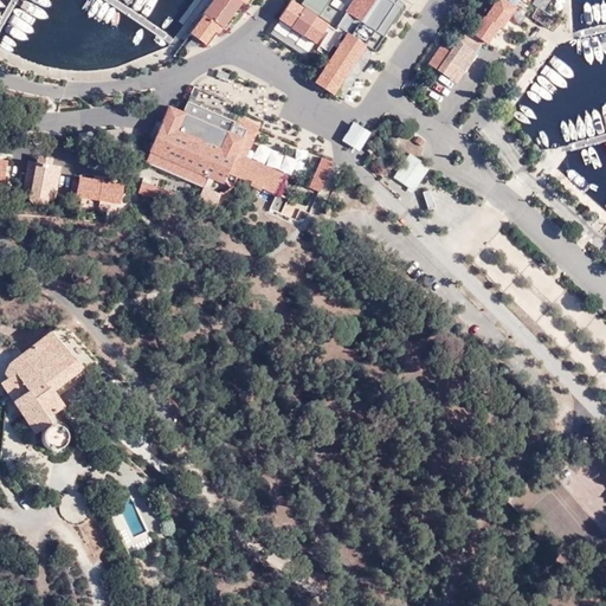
[(245,2),(246,0),(213,0),(204,13),(205,14),(191,33),(204,44),(212,36),(216,37),(240,2),(245,2)]
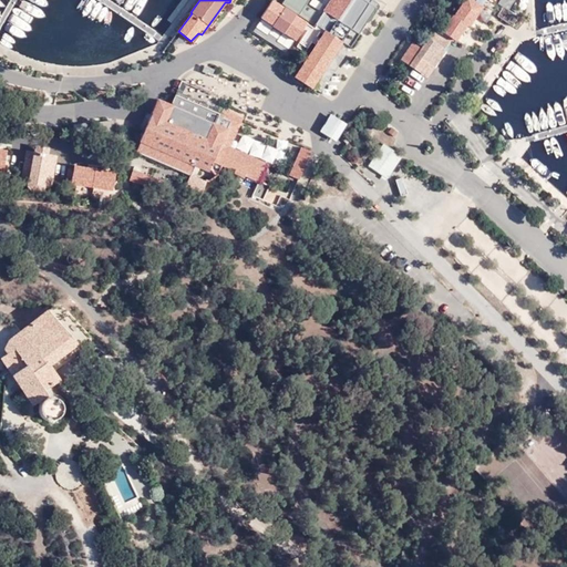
[(295,40),(307,23),(272,0),(260,18),(295,40)]
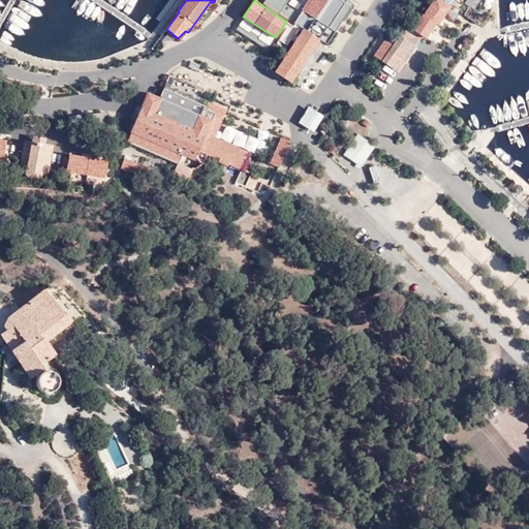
[(291,21),(298,11),(286,3),(288,0),(265,0),(265,2),(291,21)]
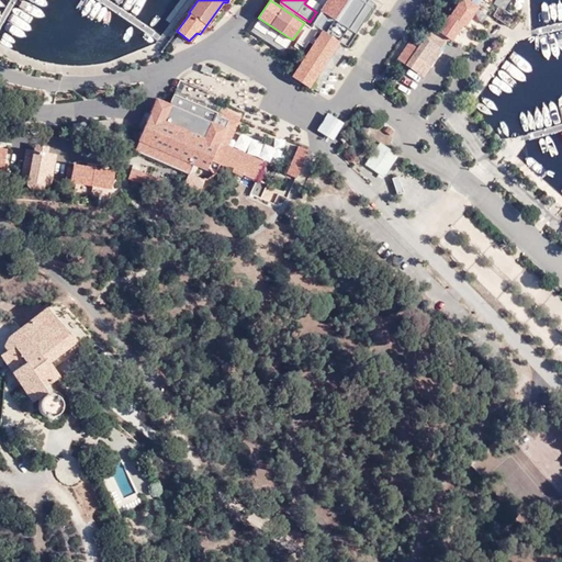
[(378,0),(326,0),(310,25),(322,32),(291,77),(307,88),(338,43),(347,48),(378,0)]
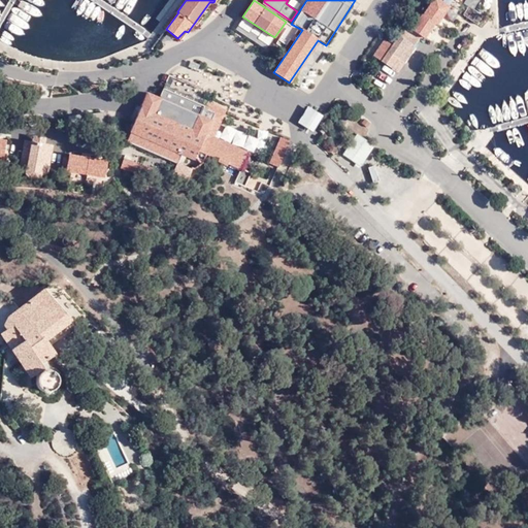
[(302,0),(289,0),(288,3),(298,10),(304,2),(302,0)]
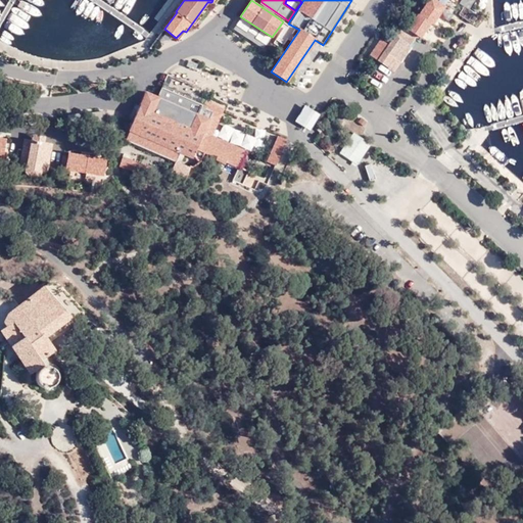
[(418,14),(408,30),(417,36),(420,38),(431,24),(433,25),(445,7),(434,0),(430,0),(420,15),(418,14)]
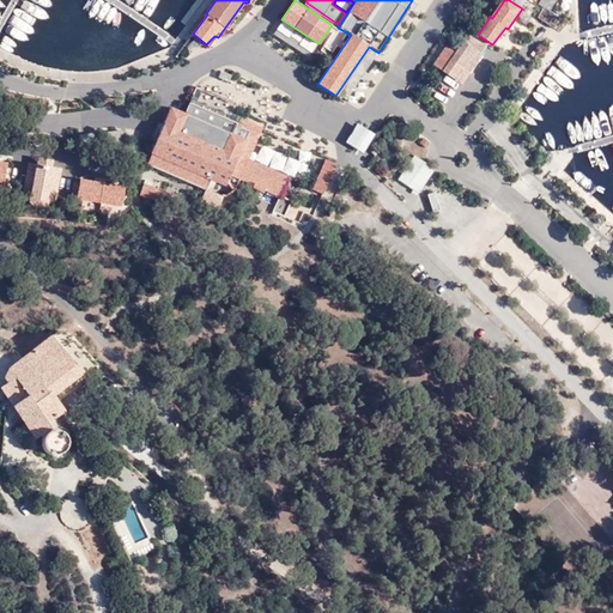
[(489,42),(478,35),(472,30),(465,42),(472,47),(460,66),(471,74),(484,55),(481,54),(489,42)]
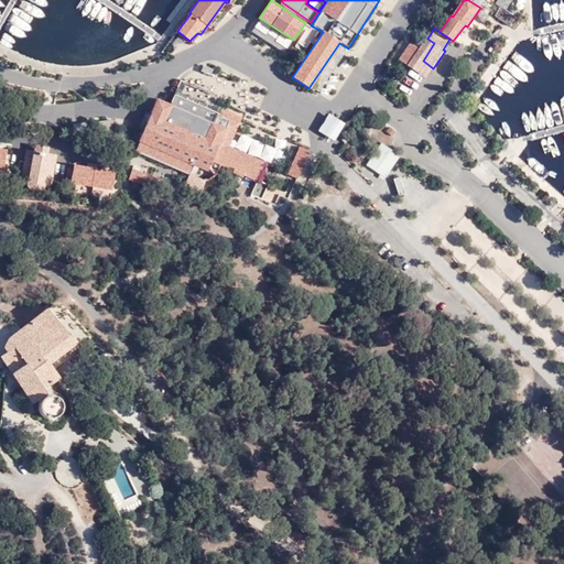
[(434,43),(427,39),(415,56),(423,61),(434,43)]
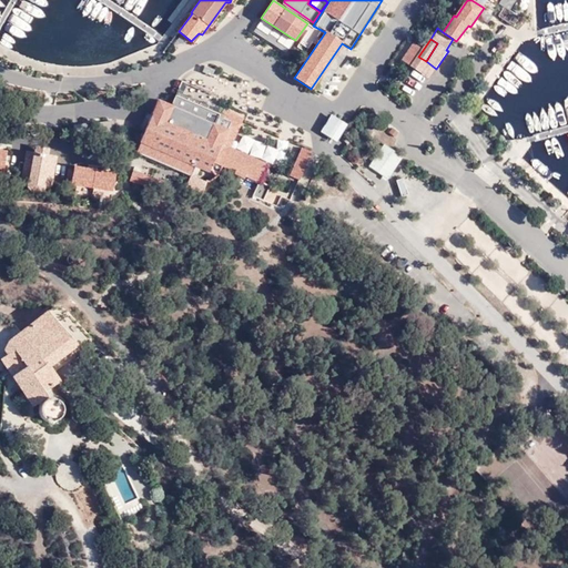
[(403,61),(412,68),(417,59),(408,53),(403,61)]
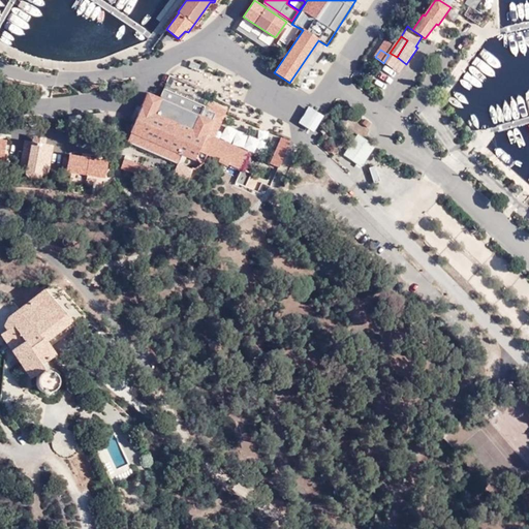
[(400,73),(406,64),(397,57),(390,53),(389,55),(383,63),(400,73)]
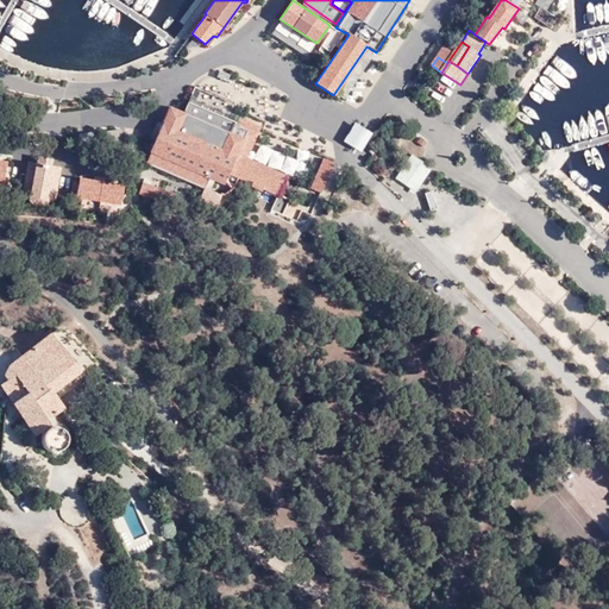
[(198,202),(215,209),(221,195),(233,187),(238,177),(252,184),(252,187),(261,190),(263,188),(276,195),(276,194),(278,195),(286,177),(238,156),(245,140),(169,108),(150,152),(151,154),(146,163),(148,164),(146,168),(152,170),(155,167),(203,188),(198,202)]
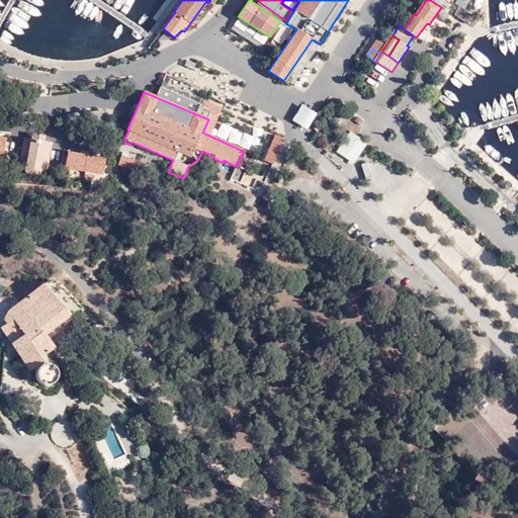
[(104,118),(104,111),(88,112),(88,120),(104,118)]
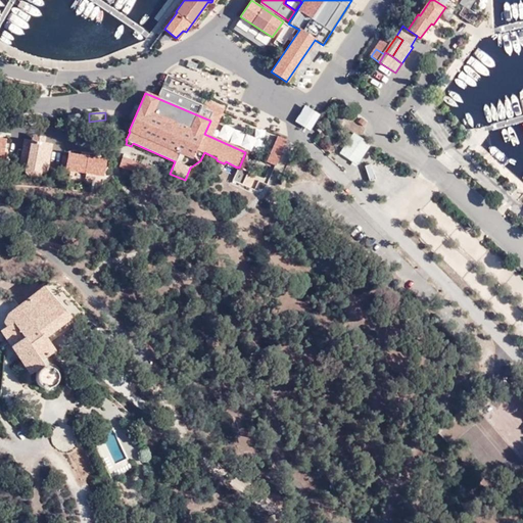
[(85,123),(84,114),(68,116),(69,124),(85,123)]
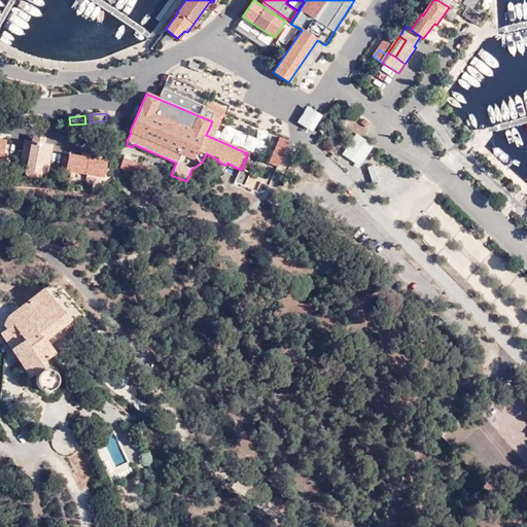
[(347,136),(353,140),(356,134),(360,129),(353,125),(347,136)]
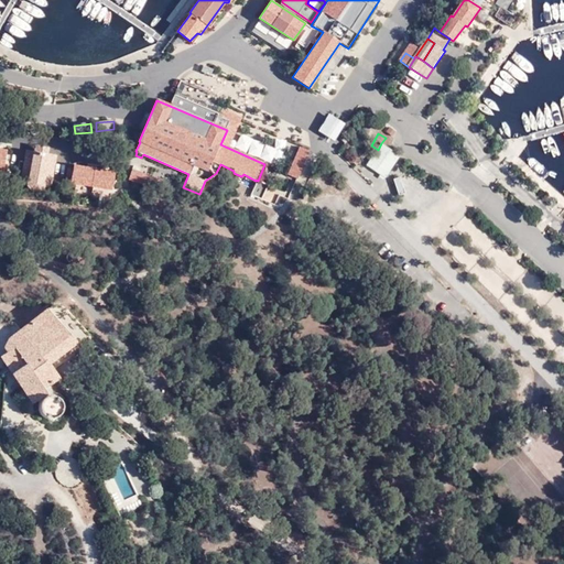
[(386,177),(400,156),(381,143),(368,165),(386,177)]
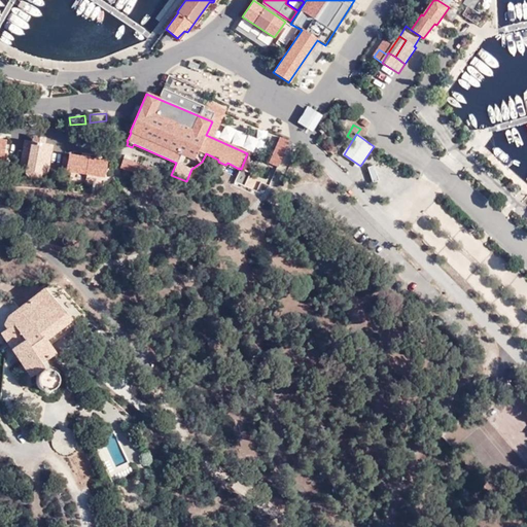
[(279,167),(289,139),(279,136),(269,163),(279,167)]
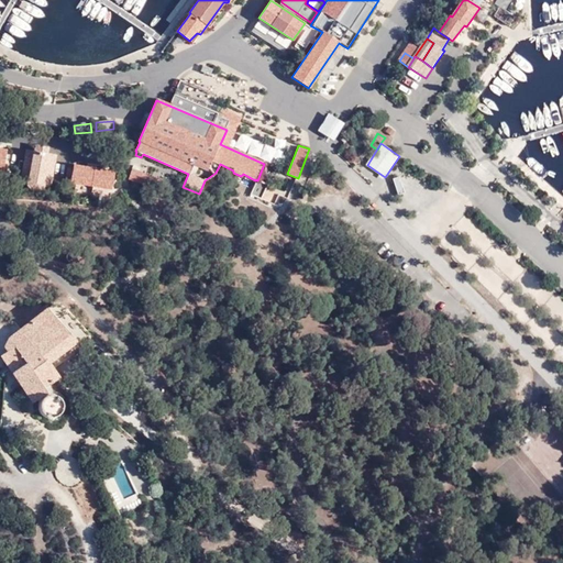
[(47,153),(35,152),(28,150),(22,180),(29,181),(32,188),(41,189),(45,186),(51,186),(55,154),(47,153)]
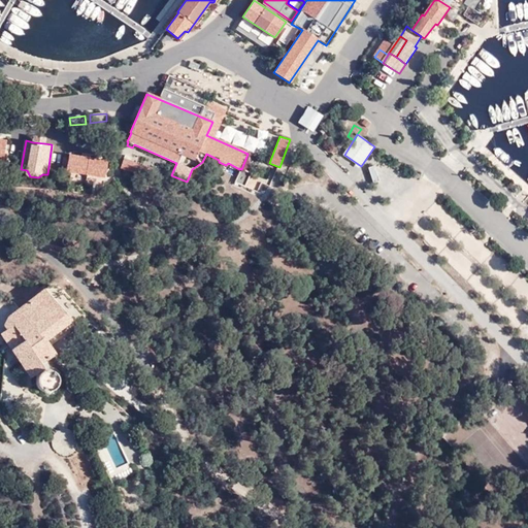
[(104,176),(107,160),(70,155),(67,171),(104,176)]
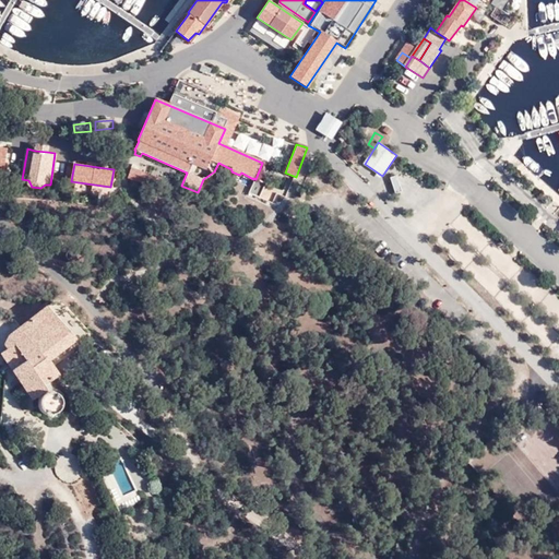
[(130,168),(127,179),(166,190),(167,181),(130,168)]
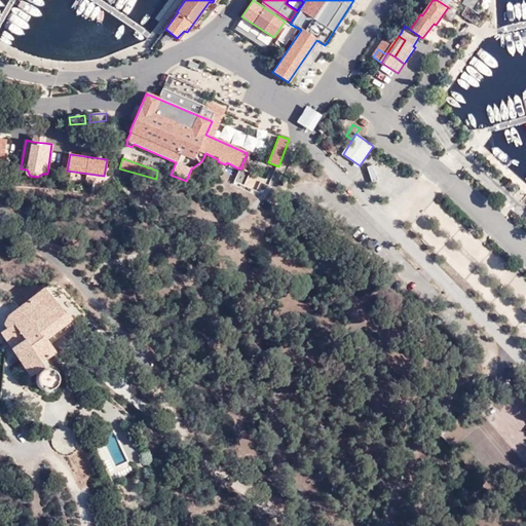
[(373,165),(367,168),(373,181),(379,178),(373,165)]
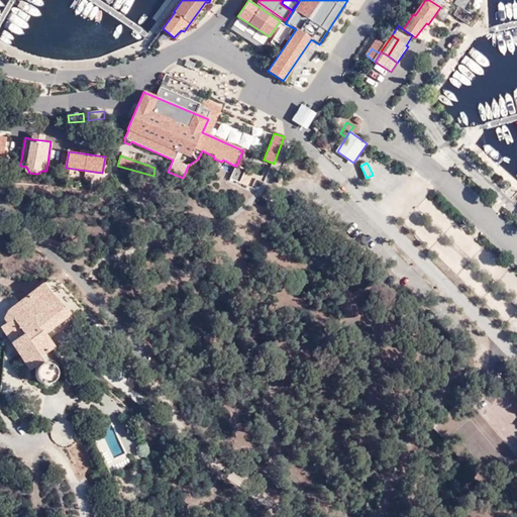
[(234,165),(234,166),(229,178),(241,183),(246,170),(236,166),(234,165)]
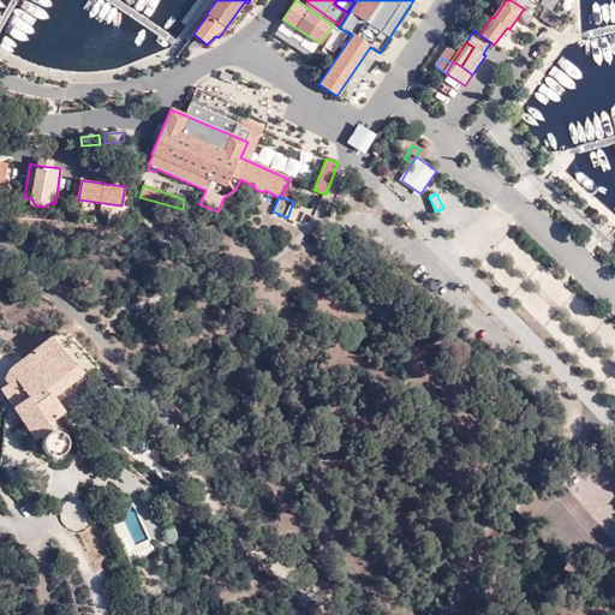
[(41,345),(23,359),(11,368),(11,369),(7,372),(9,374),(5,377),(9,382),(1,387),(7,396),(3,400),(9,410),(15,407),(36,439),(31,442),(35,448),(42,445),(39,437),(52,428),(49,423),(64,413),(52,395),(75,378),(85,384),(97,374),(97,366),(88,354),(69,335),(48,332),(37,340),(41,345)]
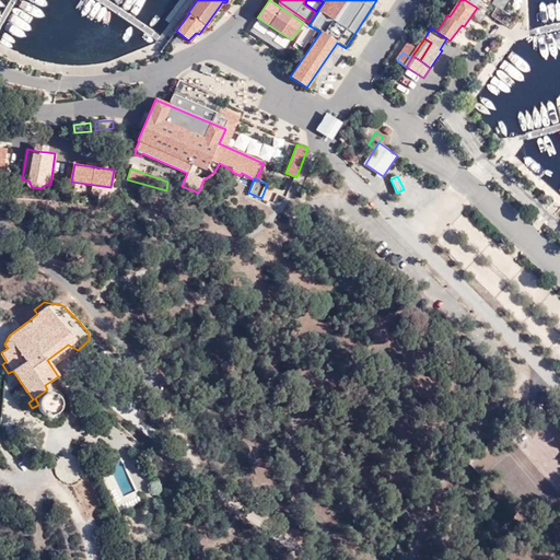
[(18,322),(21,327),(37,314),(34,310),(18,322)]
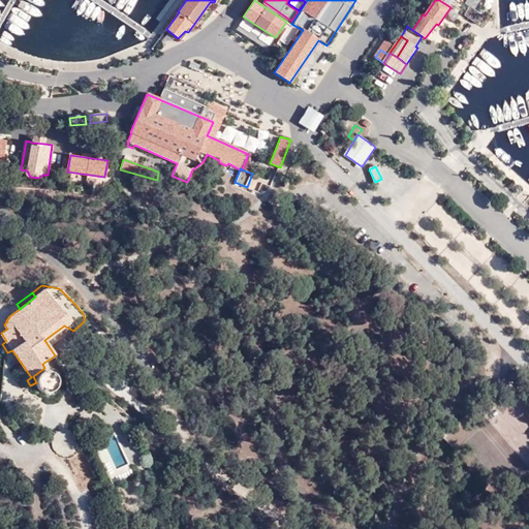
[(57,390),(60,381),(57,374),(50,371),(42,374),(39,381),(42,389),(50,392),(57,390)]
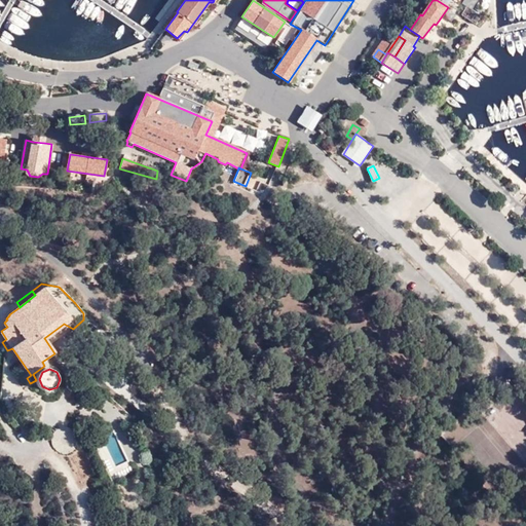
[(511,441),(523,454),(525,451),(525,446),(517,436),(511,441)]
